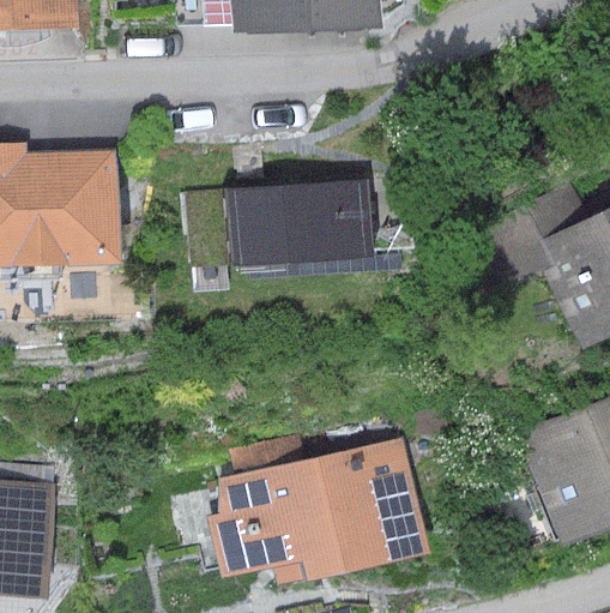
[(0,0),(0,25),(76,24),(74,0),(0,0)]
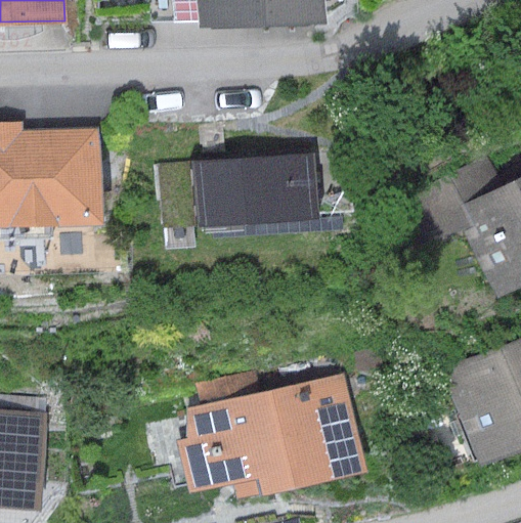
[(197,0),(198,24),(323,22),(322,0),(197,0)]
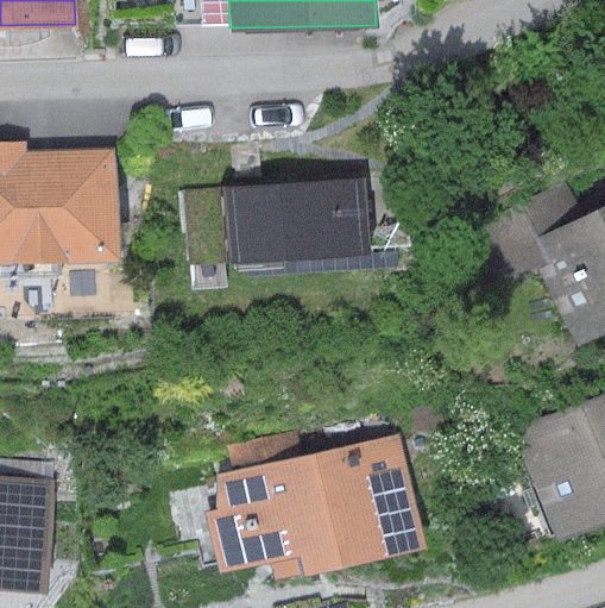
[(0,263),(119,259),(115,149),(27,151),(26,140),(0,140),(0,263)]
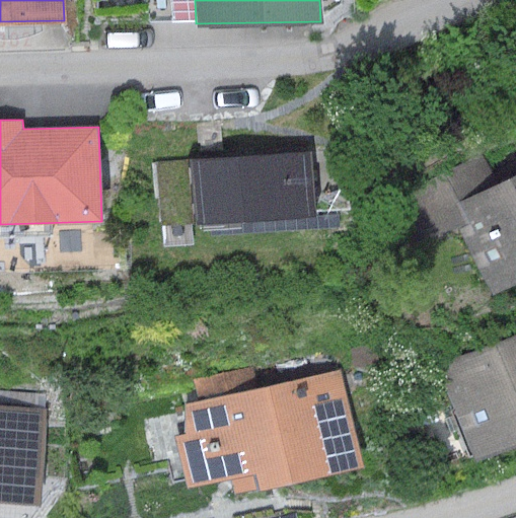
[(348,149),(157,160),(161,225),(194,223),(194,230),(315,222),(315,212),(351,210),(348,149)]
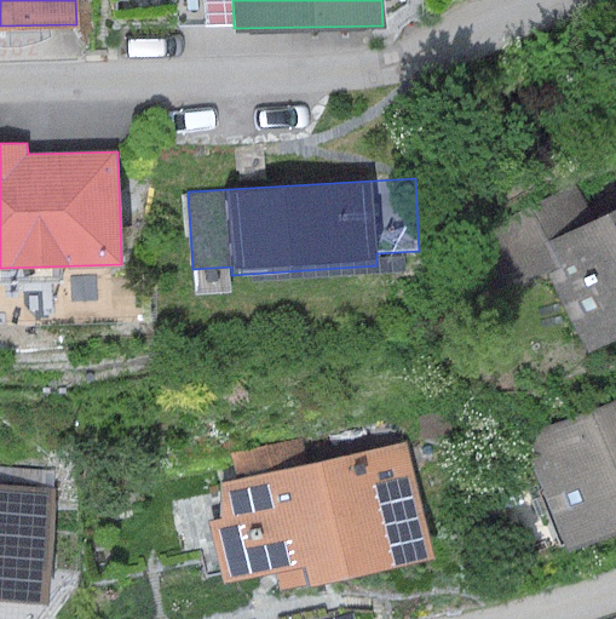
[(577,185),(475,238),(500,288),(542,267),(587,351),(615,337),(615,207),(594,218),(577,185)]
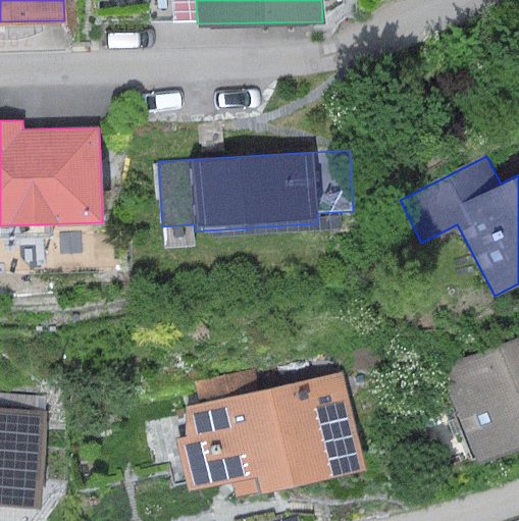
[(518,336),(498,345),(518,403),(518,336)]
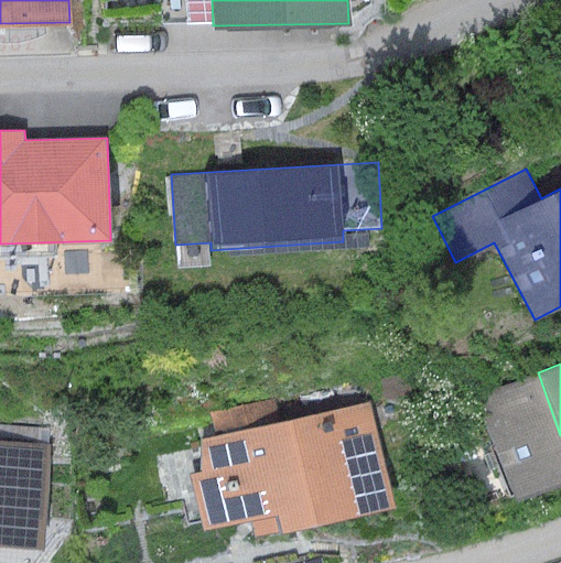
[(560,435),(538,372),(474,396),(511,500),(560,482),(560,435)]
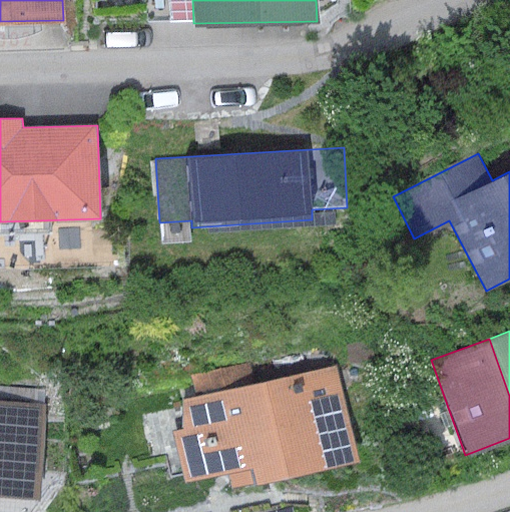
[(183,399),(183,428),(173,430),(184,481),(229,471),(232,488),(359,461),(338,366),(183,399)]
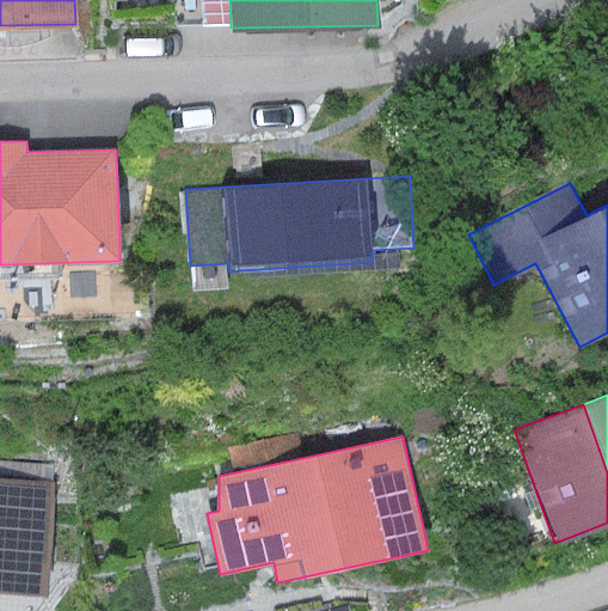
[(59,481),(0,475),(0,592),(49,597),(59,481)]
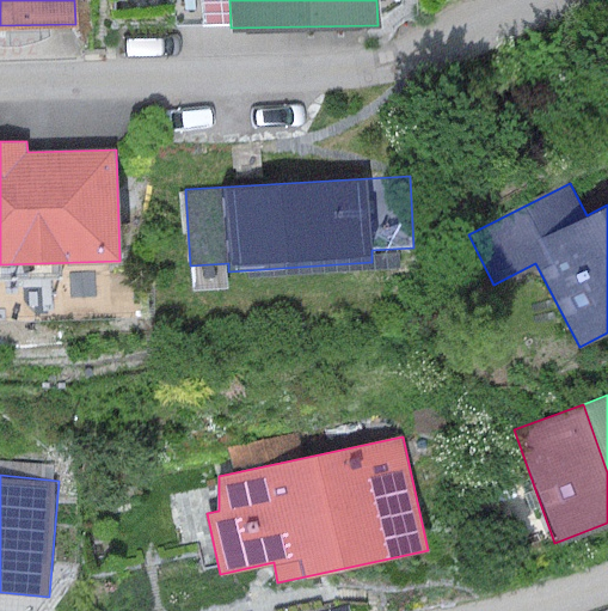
All buildings are outlined.
